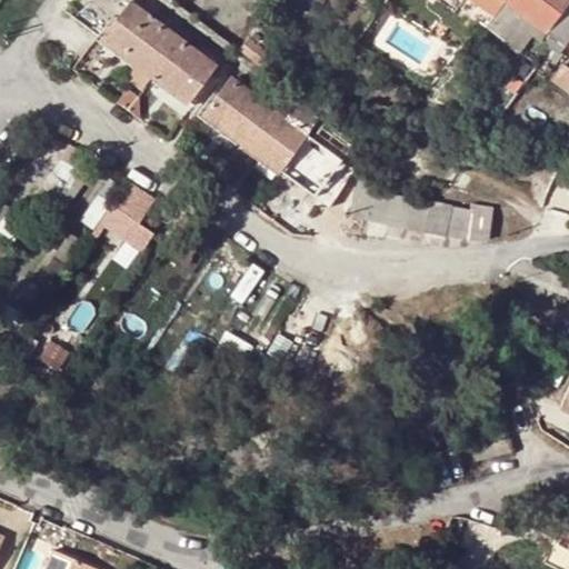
[(546,32),(548,29),(563,41),(568,35),(568,17),(546,0),(505,0),(491,18),(509,31),(523,13),(546,32)]
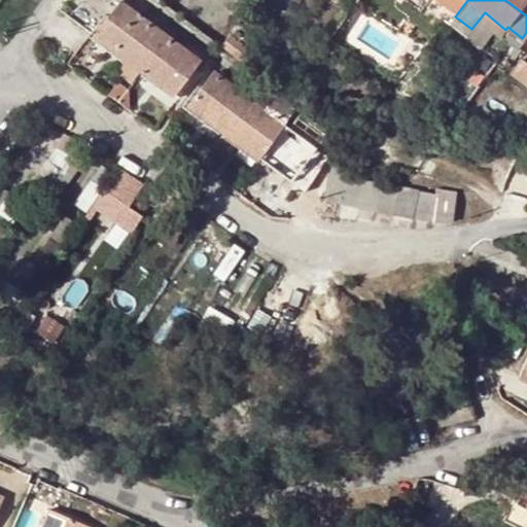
[(526,0),(505,0),(526,15),(526,0)]
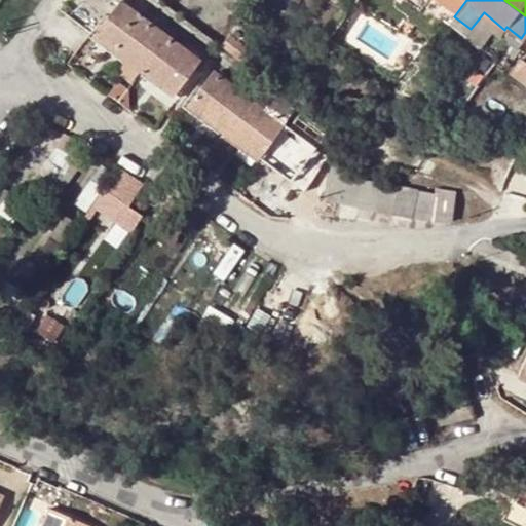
[(96,34),(174,92),(199,59),(194,55),(198,50),(188,43),(184,47),(139,14),(143,9),(133,1),(129,7),(119,2),(96,34)]
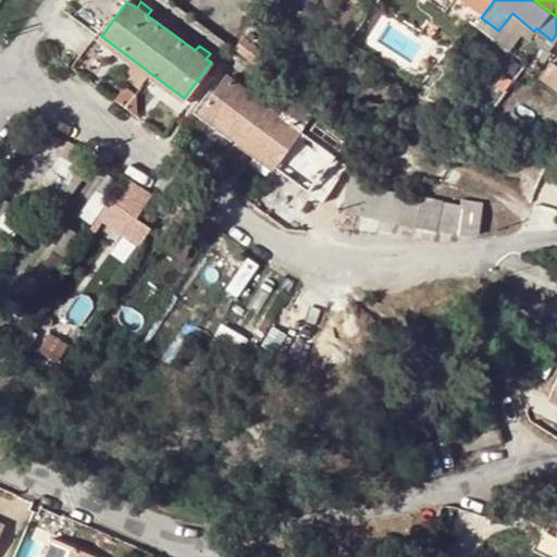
[(522,34),(545,51),(552,40),(536,28),(534,32),(512,13),(498,31),(516,42),(522,34)]
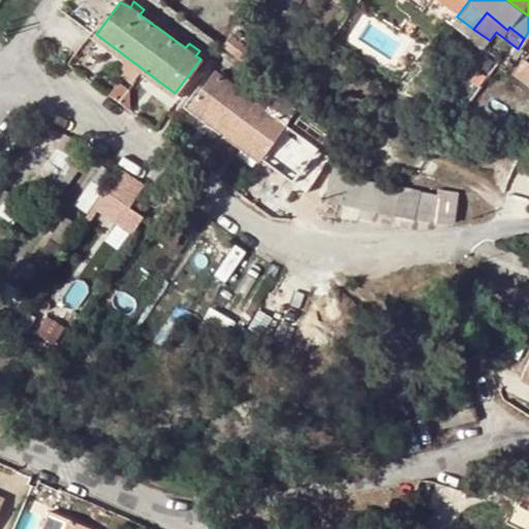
[(473,29),(457,17),(453,23),(469,35),(473,29)]
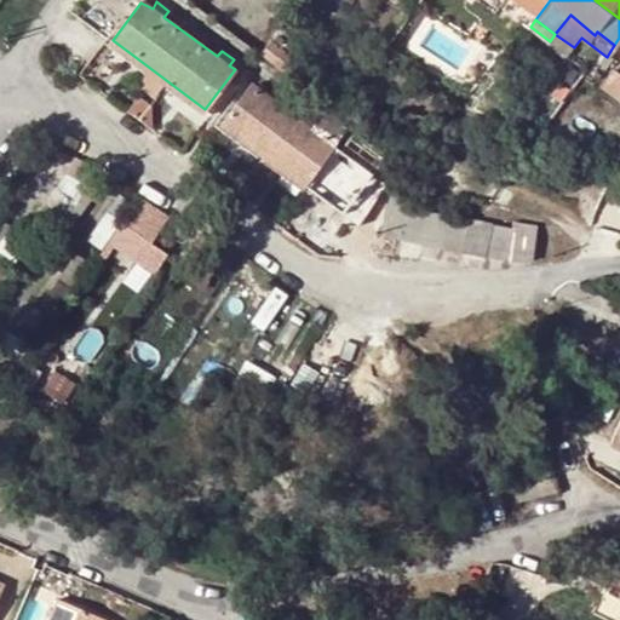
[(555,34),(550,41),(568,55),(574,47),(555,34)]
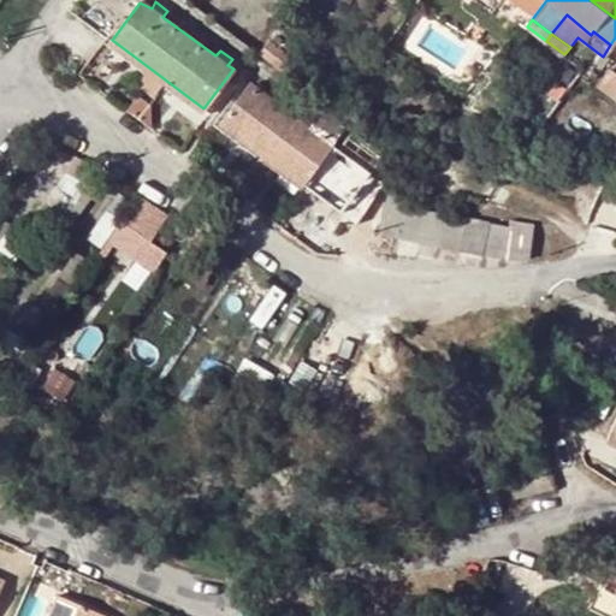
[(290,55),(270,40),(260,52),(282,67),(290,55)]
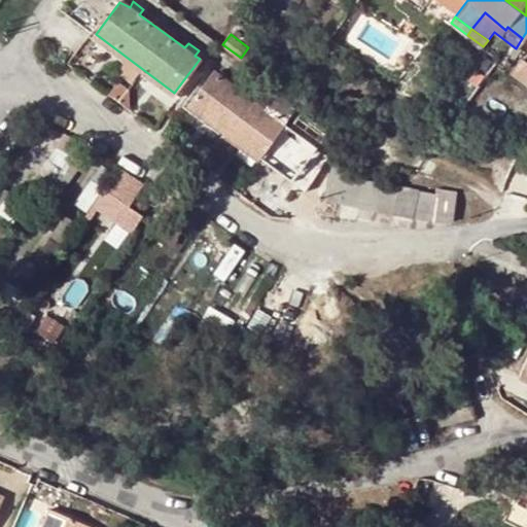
[(526,63),(521,59),(510,74),(526,83),(526,63)]
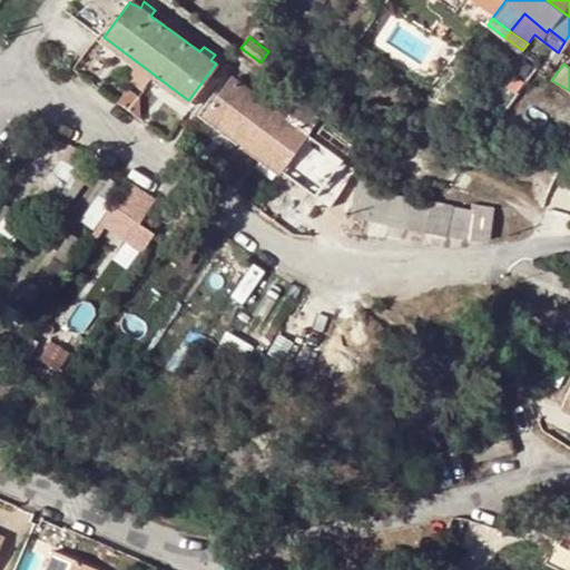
[(229,75),(204,112),(282,168),(305,135),(313,140),(337,159),(345,148),(351,140),(317,117),(322,112),(301,96),(286,115),(229,75)]
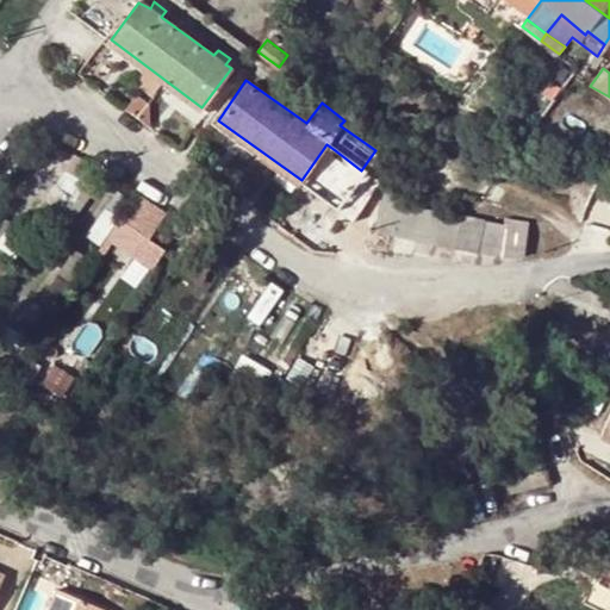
[(149,124),(149,103),(136,93),(125,107),(149,124)]
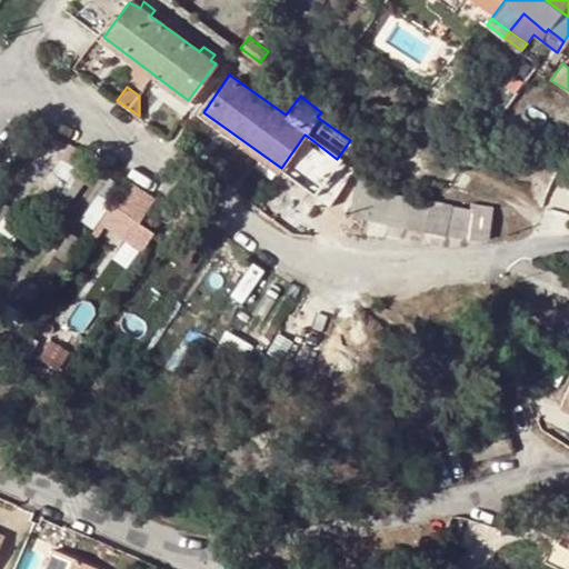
[(288,173),(312,140),(305,135),(281,168),(288,173)]
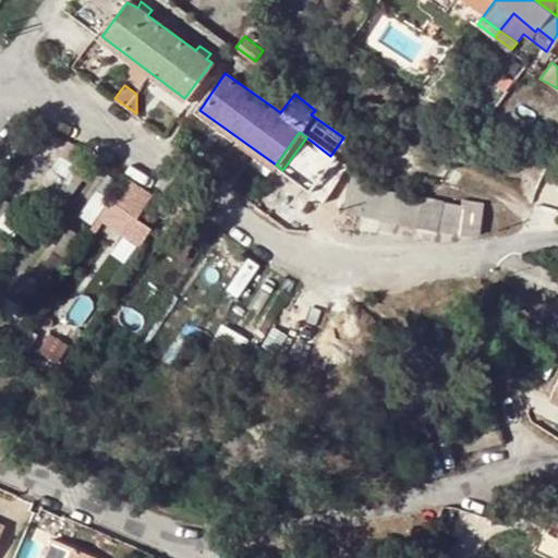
[(327,157),(318,171),(336,183),(344,169),(328,158),(327,157)]
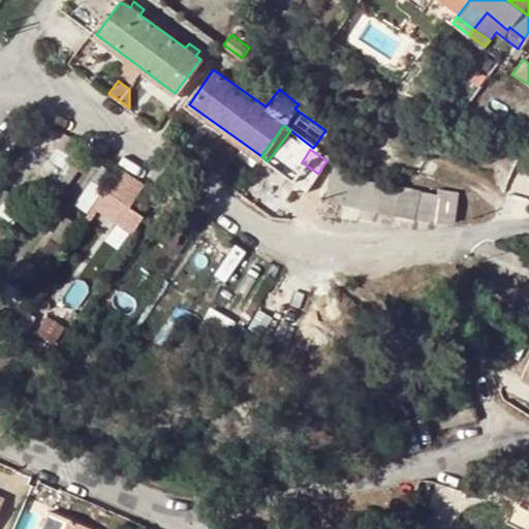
[(209,151),(200,161),(214,170),(221,161),(209,151)]
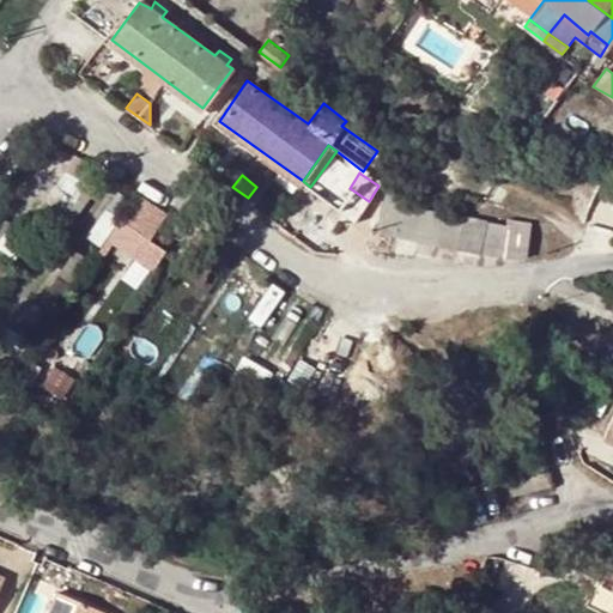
[(399,236),(418,240),(424,208),(405,205),(399,236)]
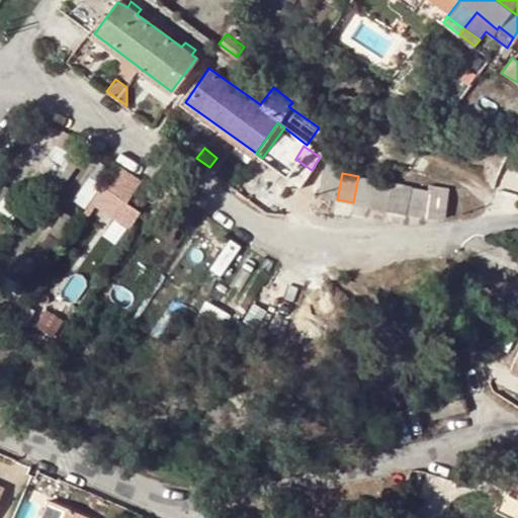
[(353,202),(371,205),(376,180),(358,176),(353,202)]
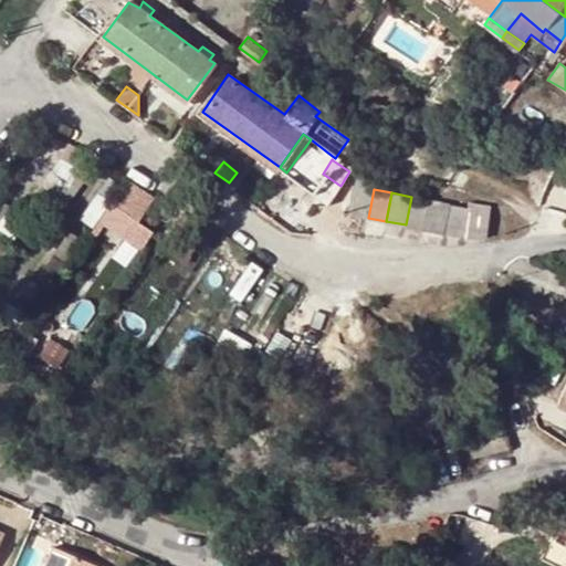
[(415,210),(415,205),(415,197),(411,197),(406,224),(412,227),(422,213),(415,210)]
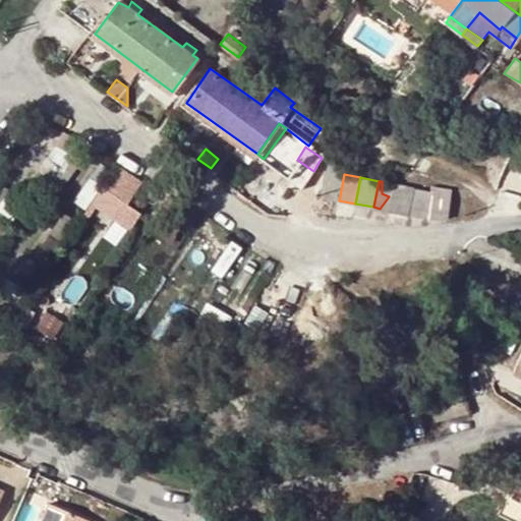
[(398,184),(394,184),(382,188),(382,193),(389,196),(391,194),(398,184)]
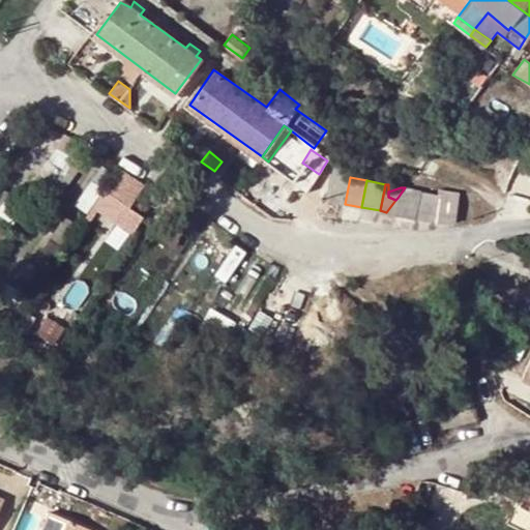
[(396,213),(415,217),(421,190),(405,187),(398,198),(396,213)]
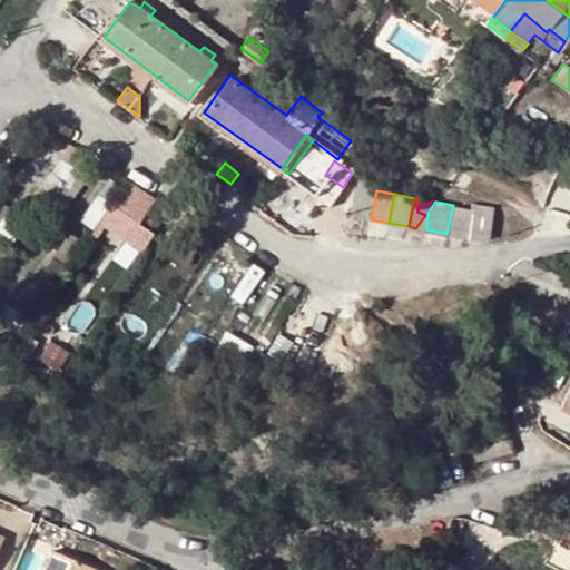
[(473,203),(472,208),(465,237),(490,238),(490,228),(492,206),(473,203)]
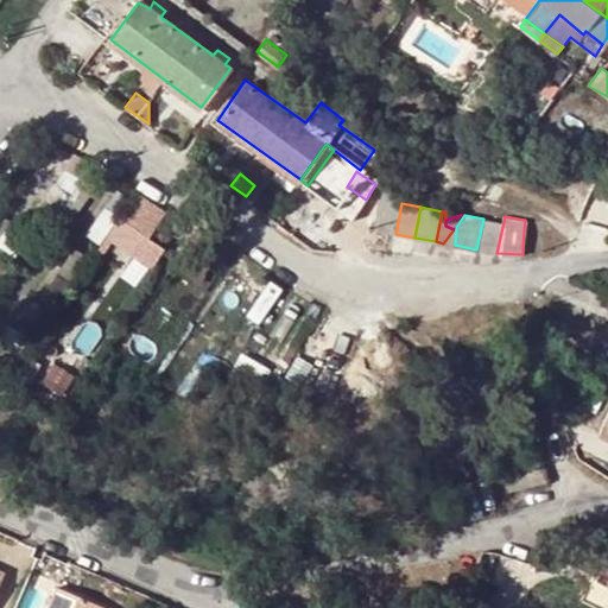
[(504,222),(483,219),(476,249),(496,253),(504,222)]
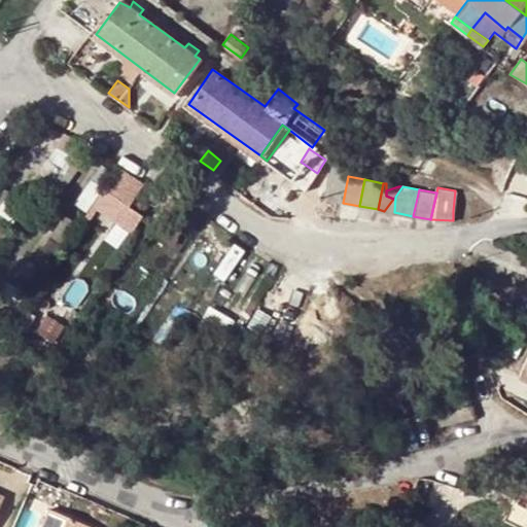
[(114,229),(127,211),(100,192),(88,211),(114,229)]
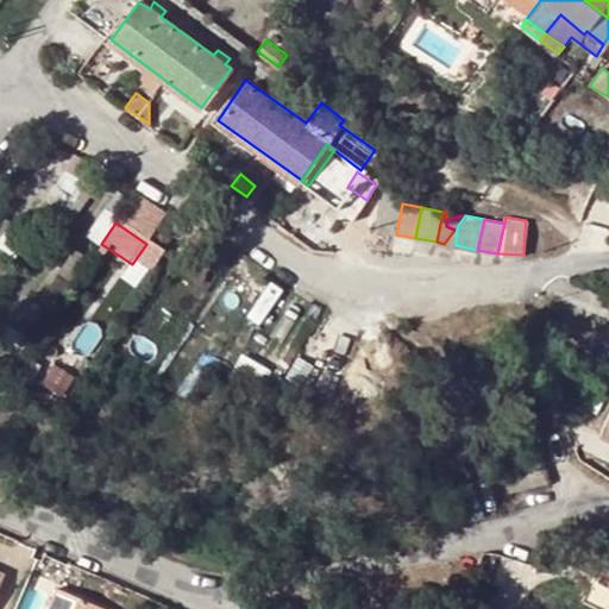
[(454,230),(444,244),(456,245),(457,227),(454,230)]
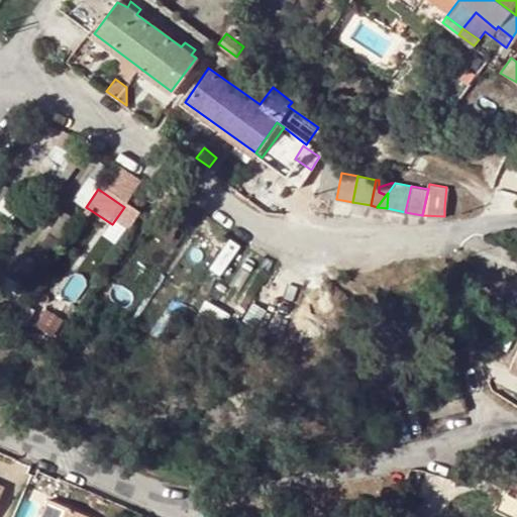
[(516,346),(504,374),(516,379),(516,346)]
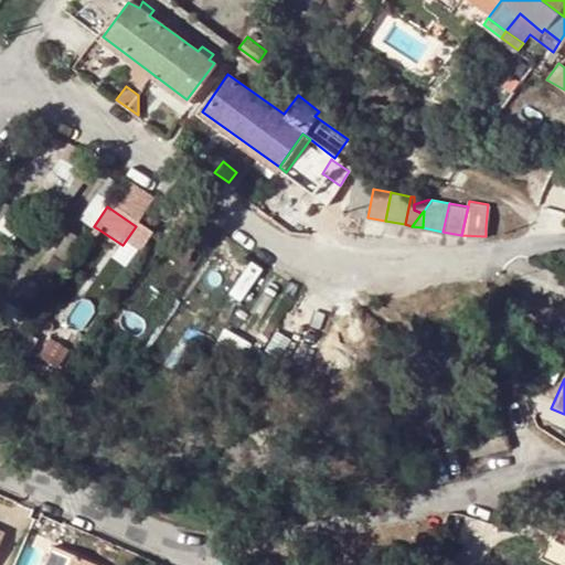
[(44,564),(86,564),(87,563),(53,547),(44,564)]
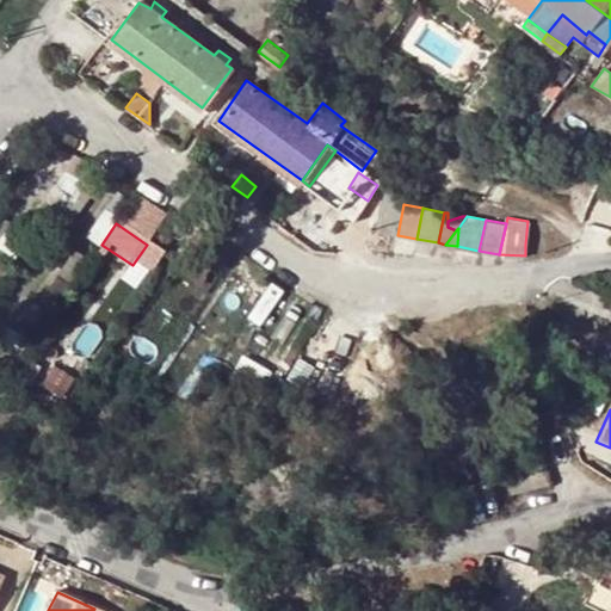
[(491,610),(492,610),(466,599),(460,610),(491,610)]
